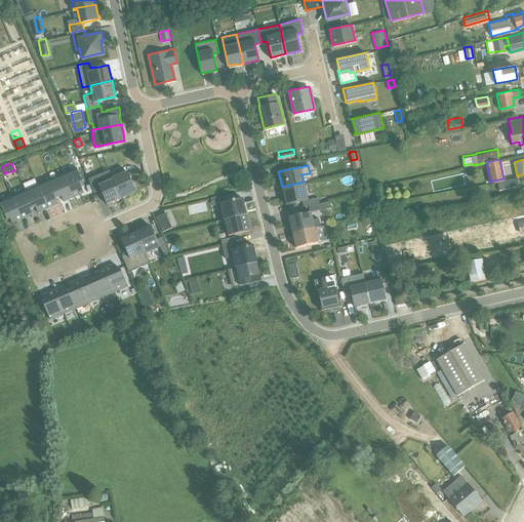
[(63,172),(73,195),(83,191),(80,186),(83,184),(75,166),(63,172)]
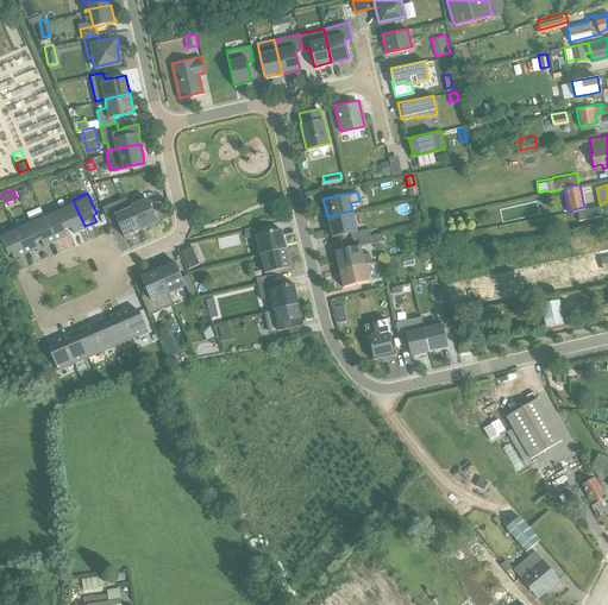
[(126,195),(102,206),(108,221),(116,218),(124,235),(139,228),(130,203),(126,195)]
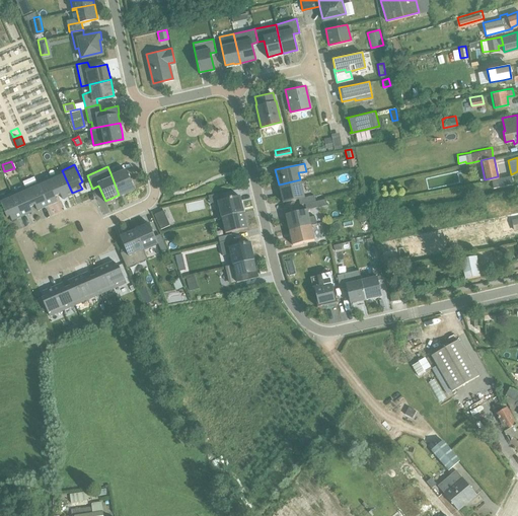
[(123,170),(123,168),(111,173),(119,195),(134,188),(126,169),(123,170)]
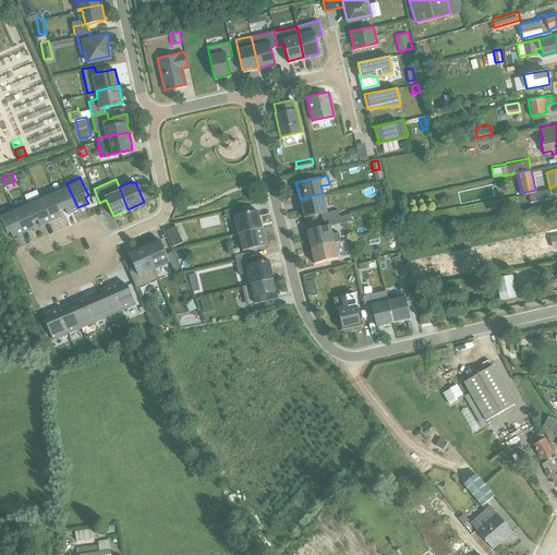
[(8,189),(11,196),(24,191),(21,183),(8,189)]
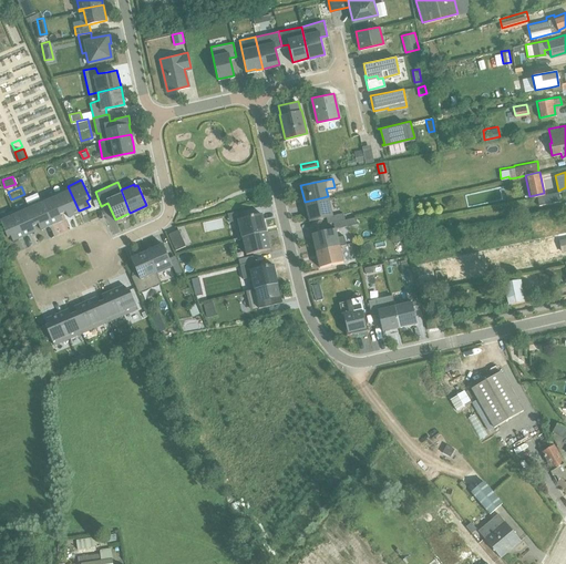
[(54,192),(62,211),(65,209),(68,215),(79,211),(68,186),(54,192)]
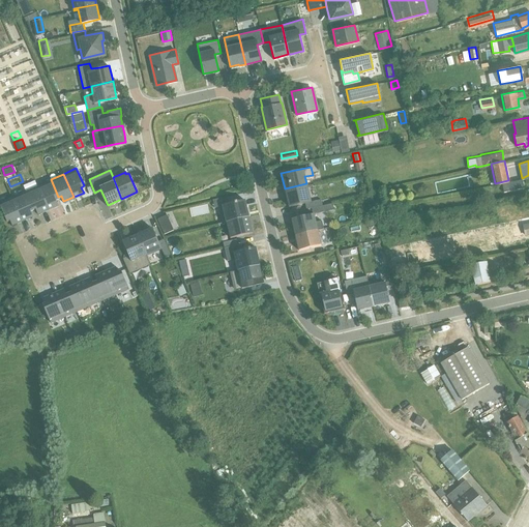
[(37,185),(48,208),(58,204),(55,198),(58,197),(51,179),(37,185)]
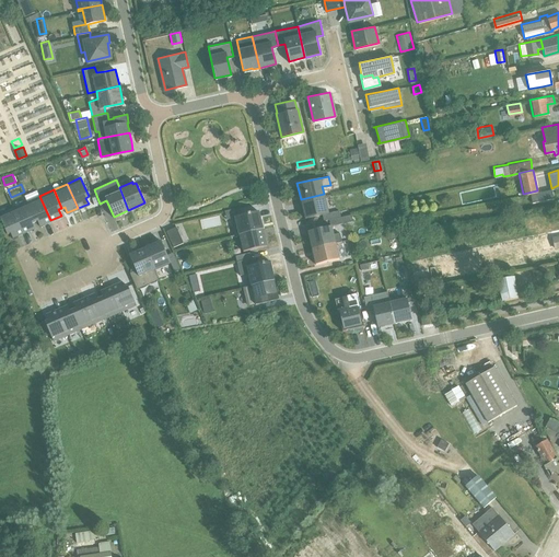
[(324,194),(301,199),(304,217),(321,212),(327,210),(324,194)]
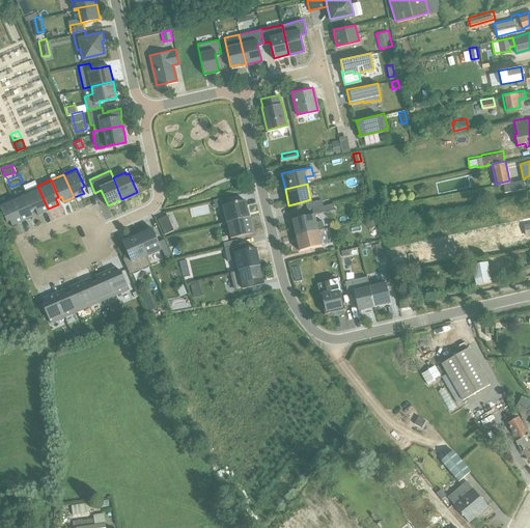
[(24,191),(32,209),(35,207),(37,213),(48,209),(37,186),(24,191)]
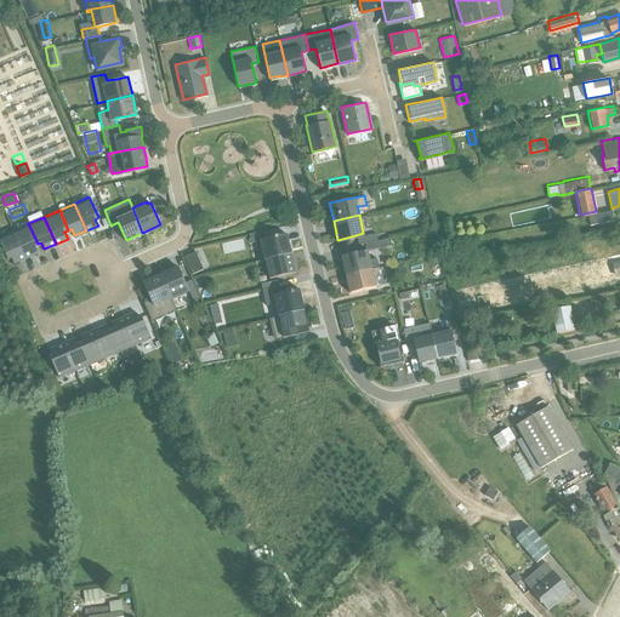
[(13,229),(26,257),(38,251),(35,245),(38,244),(28,223),(13,229)]
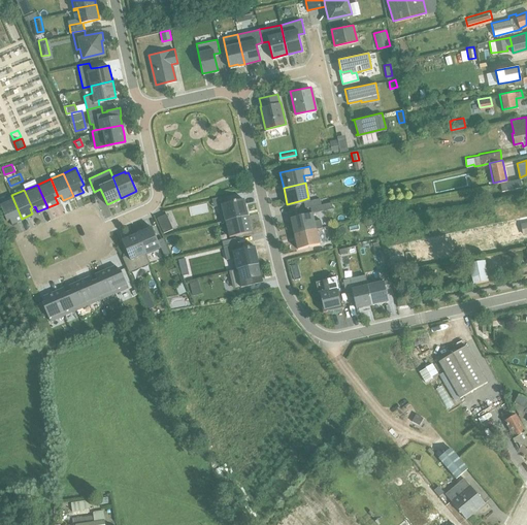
[(212,205),(221,203),(221,202),(227,201),(225,194),(211,197),(211,198),(212,205)]
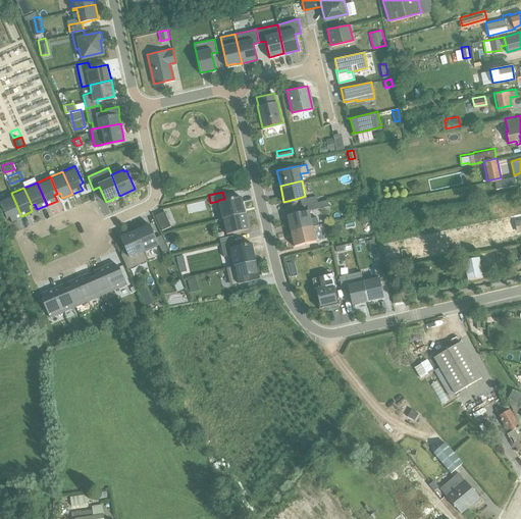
[(21,216),(11,193),(0,198),(0,202),(6,216),(9,215),(11,220),(21,216)]
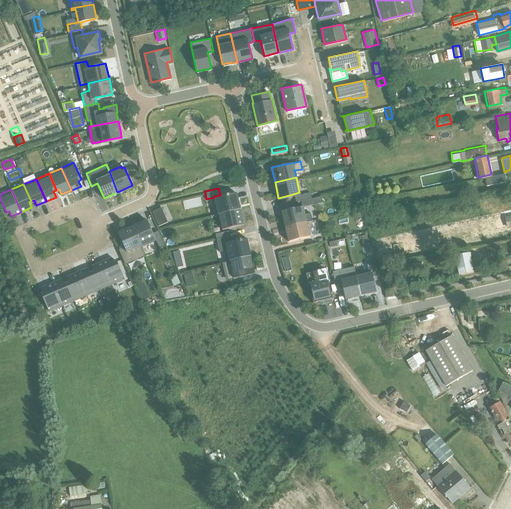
[(214,213),(218,212),(239,208),(236,191),(220,195),(214,196),(214,197),(216,203),(212,204),(214,213)]
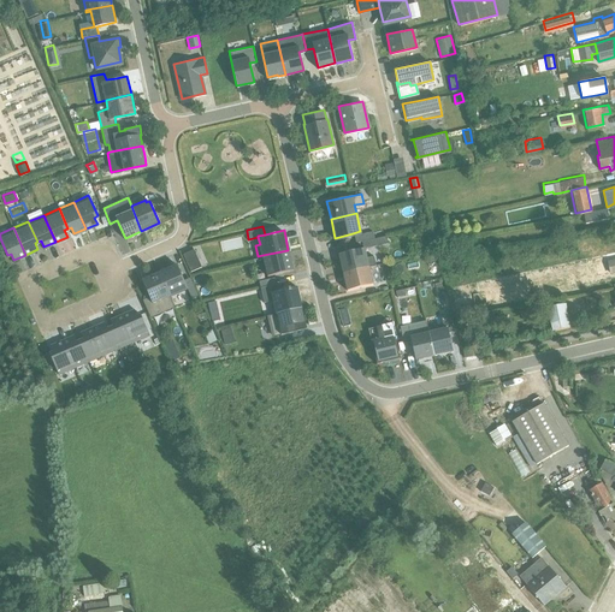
[(360,231),(353,233),(355,241),(374,237),(372,230),(361,232),(360,231)]
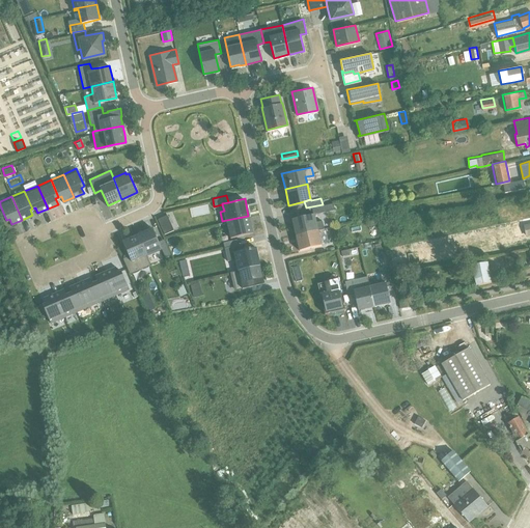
[(313,213),(291,218),(295,233),(317,229),(324,227),(323,224),(322,219),(316,221),(314,213),(334,209),(332,202),(312,207),(313,213)]
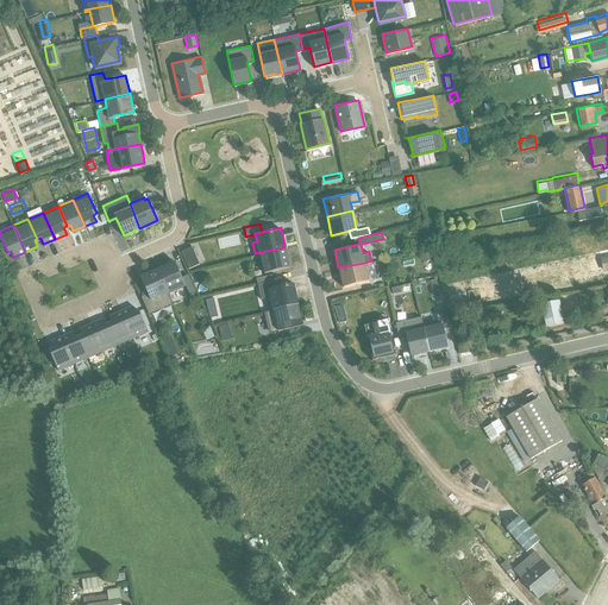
[(284,247),(259,252),(264,271),(289,265),(284,247)]
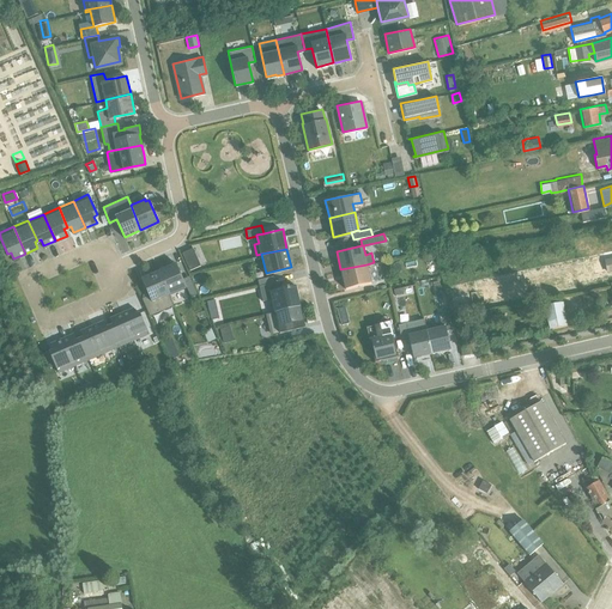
[(198,265),(194,256),(187,259),(192,268),(198,265)]
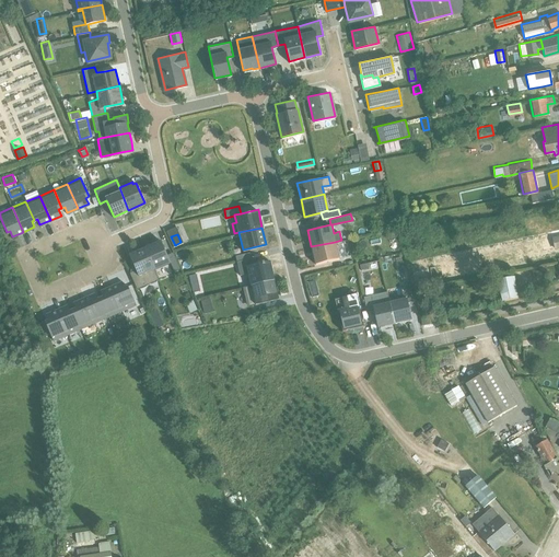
[(143,246),(153,268),(170,260),(160,239),(143,246)]
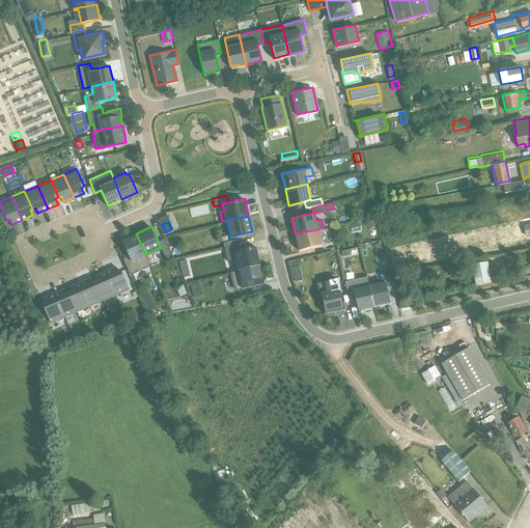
[(317,229),(295,233),(299,249),(321,244),(317,229)]
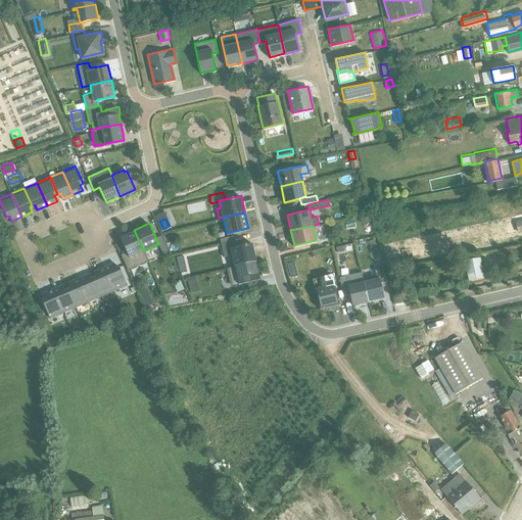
[(143,250),(134,230),(120,236),(127,250),(123,252),(129,266),(146,257),(143,250)]
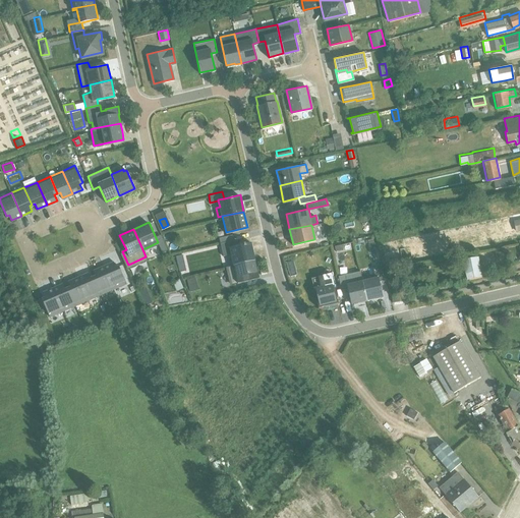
[(220,242),(234,239),(232,234),(219,237),(220,242)]
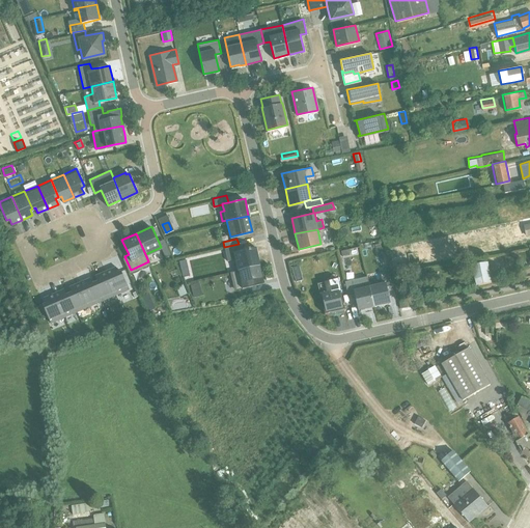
[(239,244),(224,247),(226,259),(234,257),(238,269),(259,264),(259,262),(258,262),(256,256),(257,255),(255,246),(240,249),(239,244)]
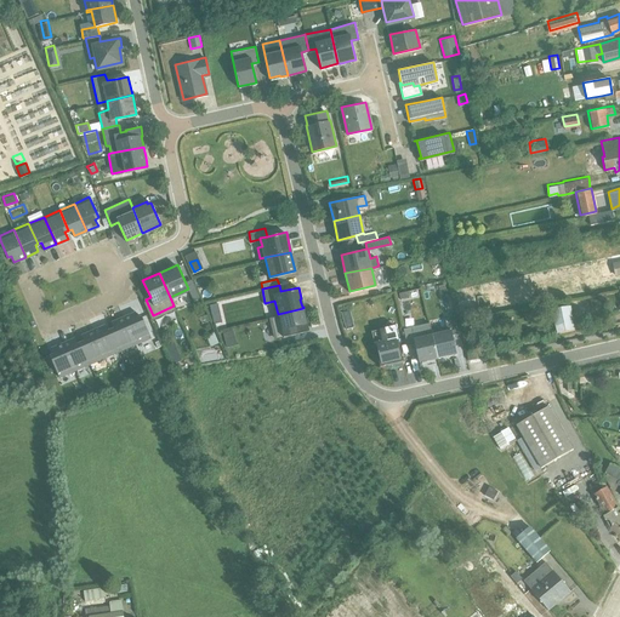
[(599,302),(608,296),(603,291),(596,297),(599,302)]
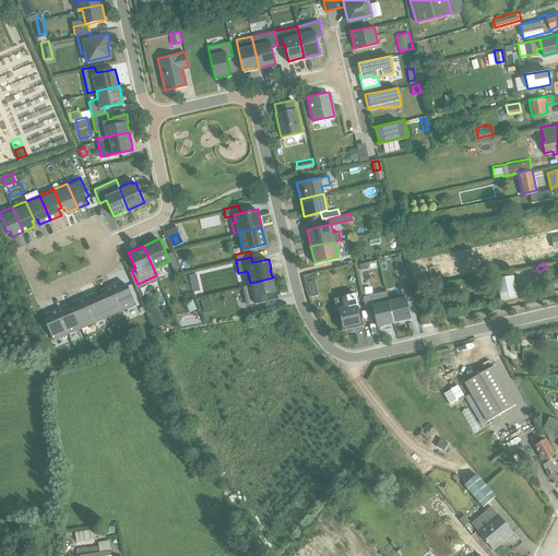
[(495,278),(499,299),(517,295),(512,273),(495,278)]
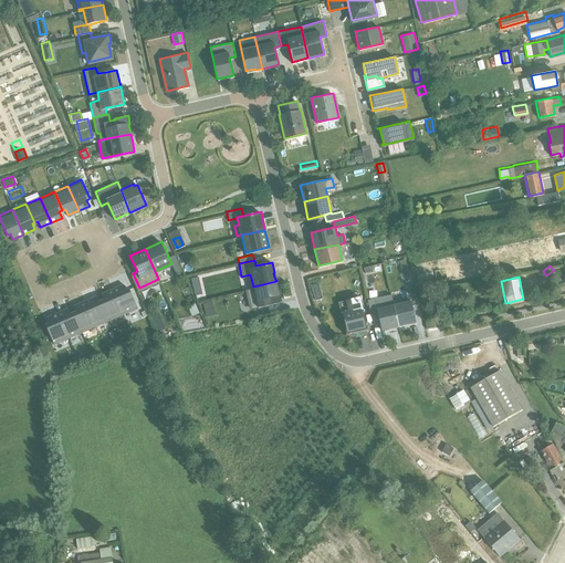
[(276,281),(253,287),(258,305),(279,301),(279,298),(281,298),(276,281)]
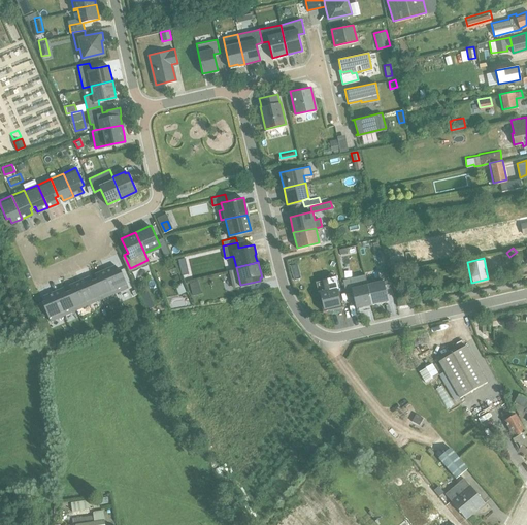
[(104,268),(114,292),(128,286),(120,267),(117,269),(114,263),(104,268)]
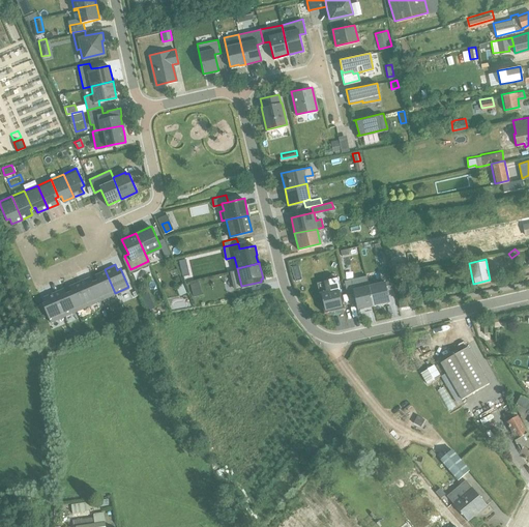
[(241,286),(237,268),(229,270),(233,288),(241,286)]
